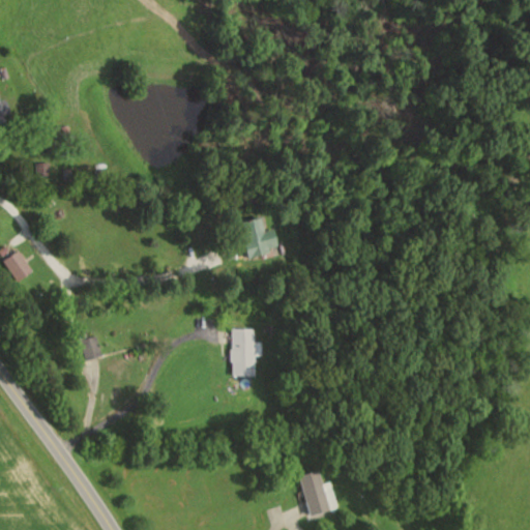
[(246,257),(277,251),(272,229),(261,231),(259,217),(239,222),(246,257)]
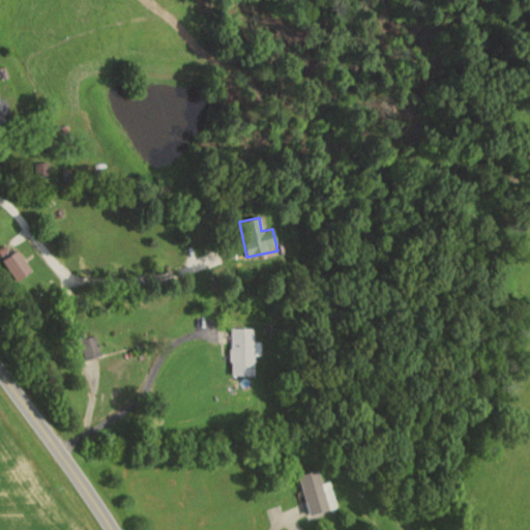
[(15,281),(29,271),(17,251),(1,260),(15,281)]
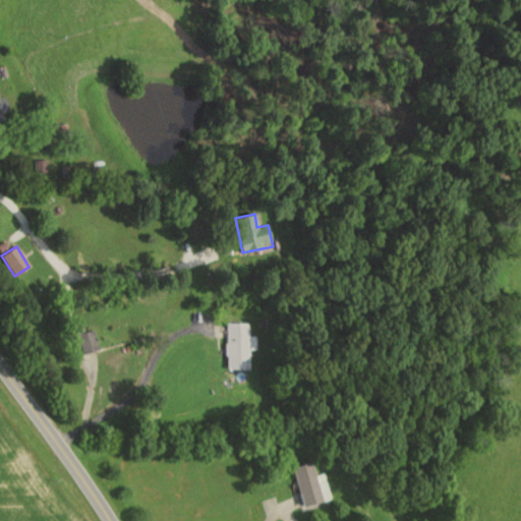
[(249,369),(249,323),(226,323),(226,369),(249,369)]
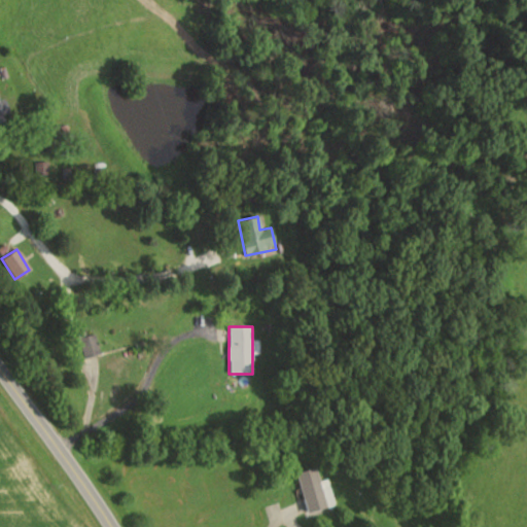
[(79,338),(84,358),(101,353),(95,334),(79,338)]
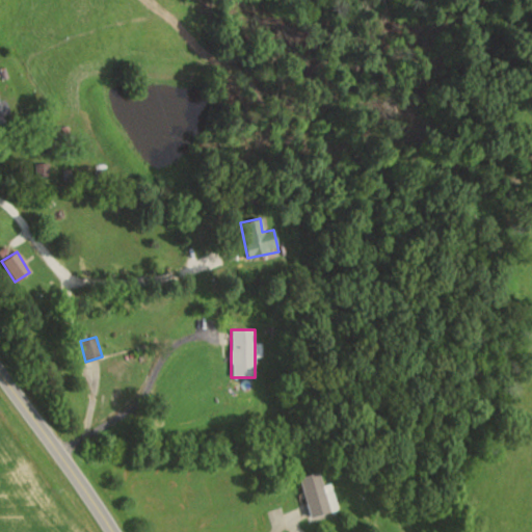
[(298,477),(310,519),(337,511),(329,484),(322,486),(317,472),(298,477)]
